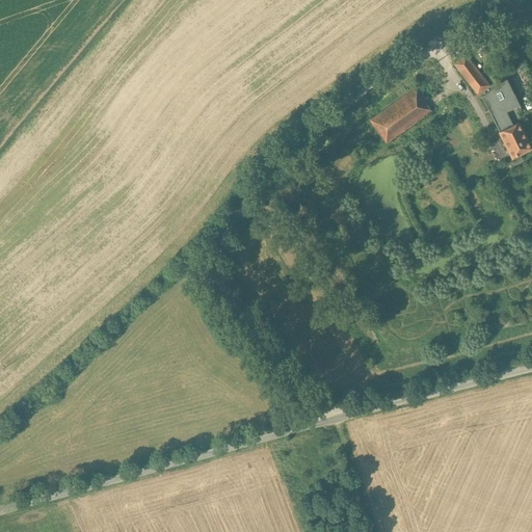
[(467,56),(456,64),(462,73),(474,65),(467,56)]
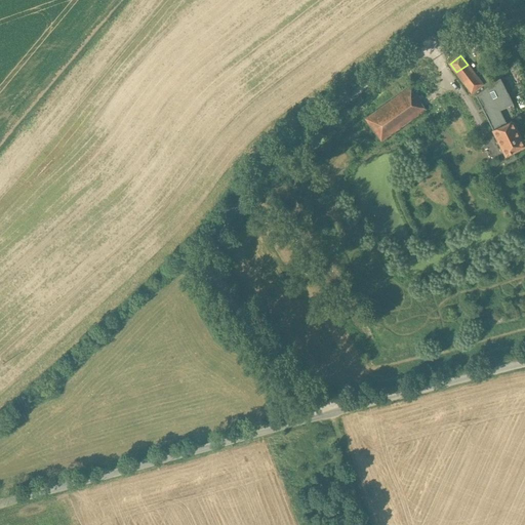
[(482,85),(468,65),(456,72),(472,92),(482,85)]
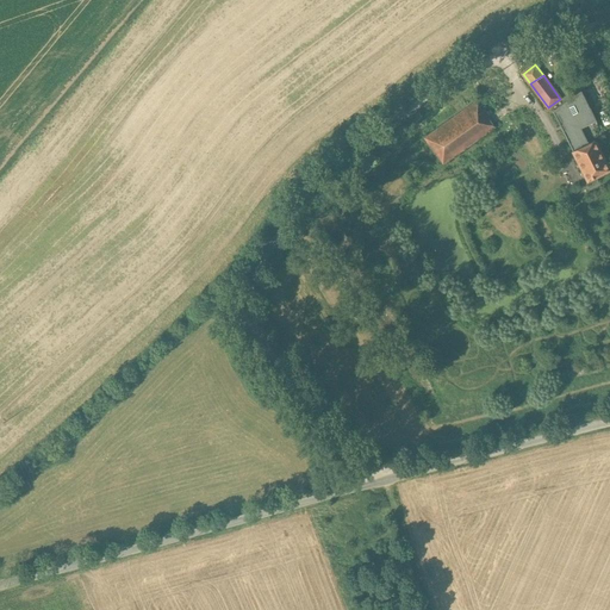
[(582,130),(596,122),(582,91),(554,111),(573,151),(589,144),(582,130)]
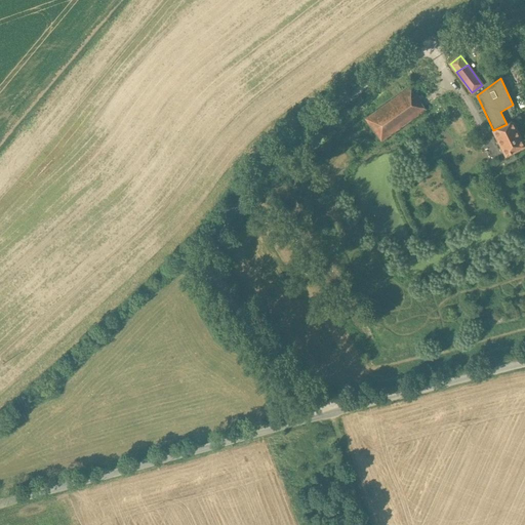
[(411,87),(367,118),(381,139),(426,109),(411,87)]
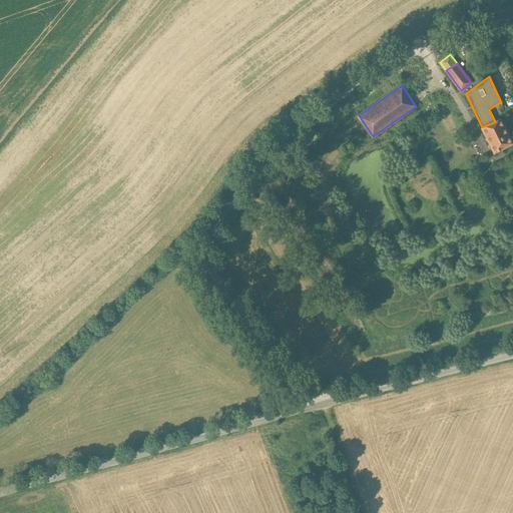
[(512,143),(500,118),(495,121),(482,127),(493,152),(512,143)]
